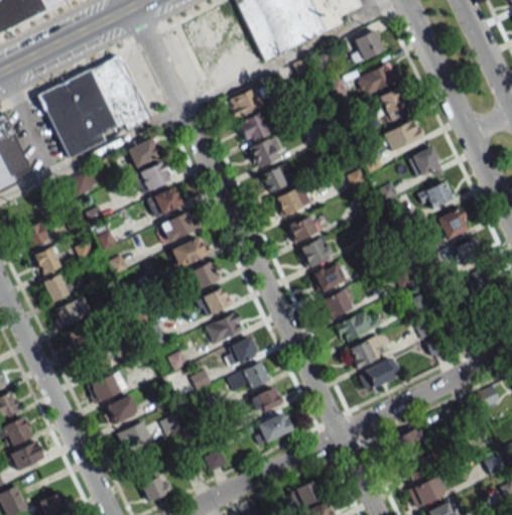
[(0,0),(0,32),(78,0),(0,0)]
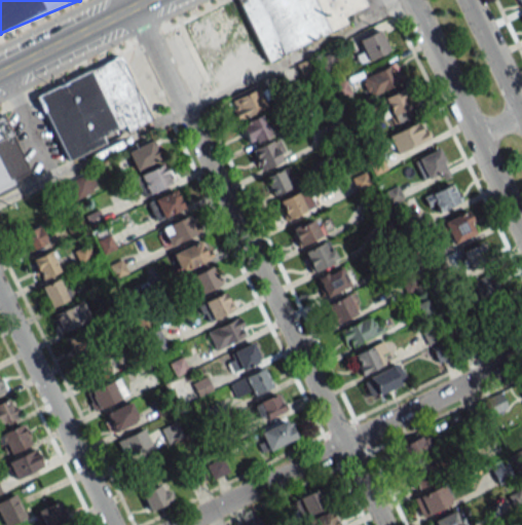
[(351,27),(347,15),(367,7),(364,0),(229,0),(185,19),(214,88),(250,74),(248,69),(351,27)]
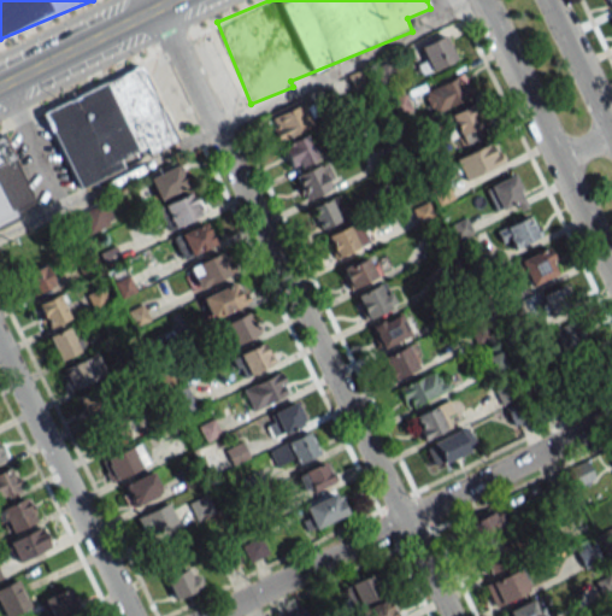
[(430,62),(422,65),(427,75),(459,59),(448,36),(423,48),(430,62)]
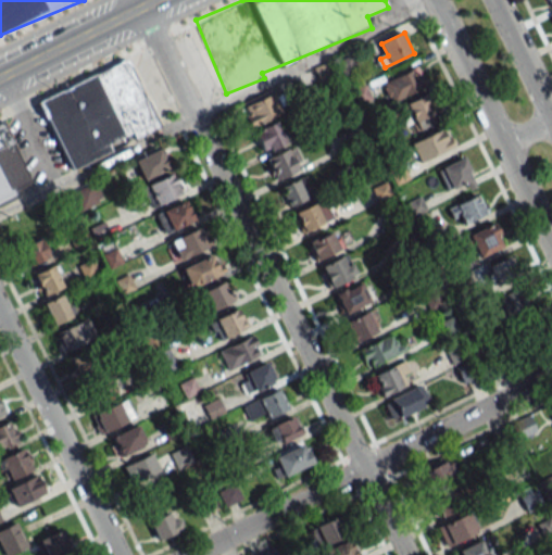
[(132,60),(40,100),(72,171),(162,130),(132,60)]
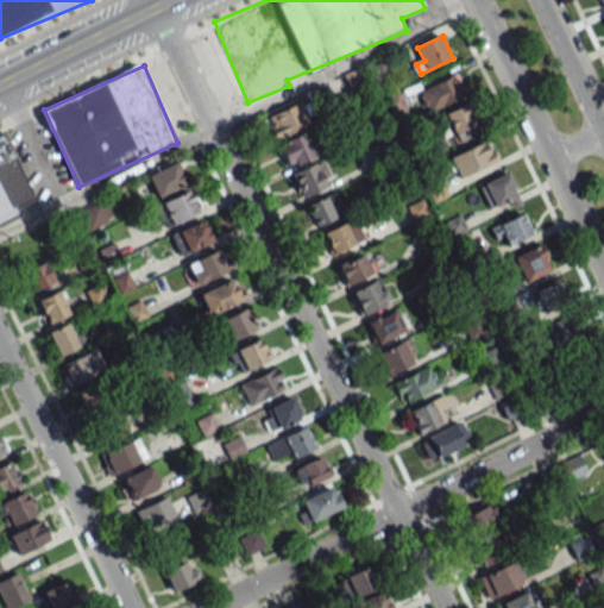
[(433,113),(471,94),(460,74),(422,92),(433,113)]
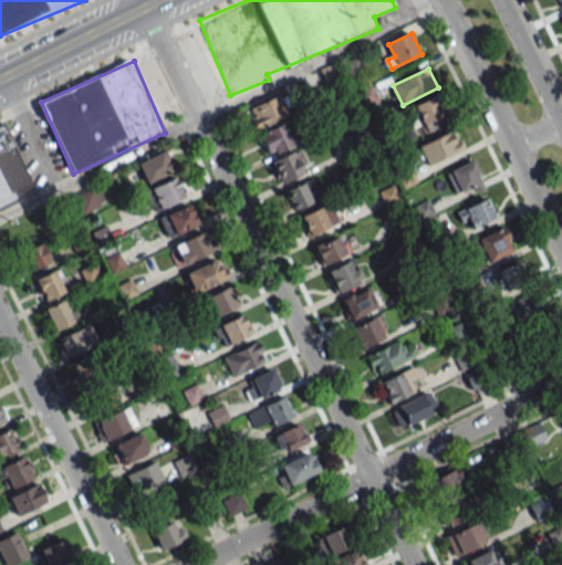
[(428,132),(450,121),(437,96),(416,107),(428,132)]
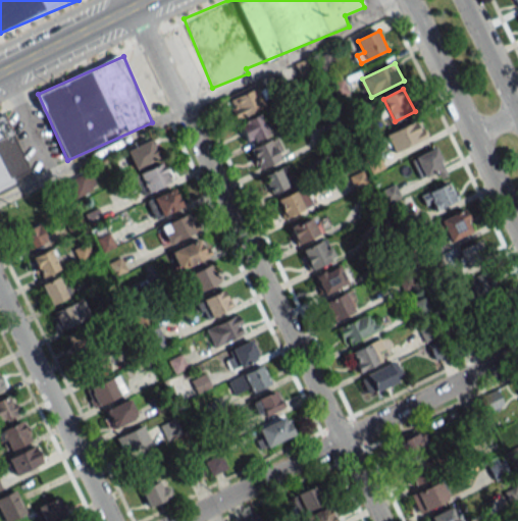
[(229,102),(239,120),(265,108),(256,90),(229,102)]
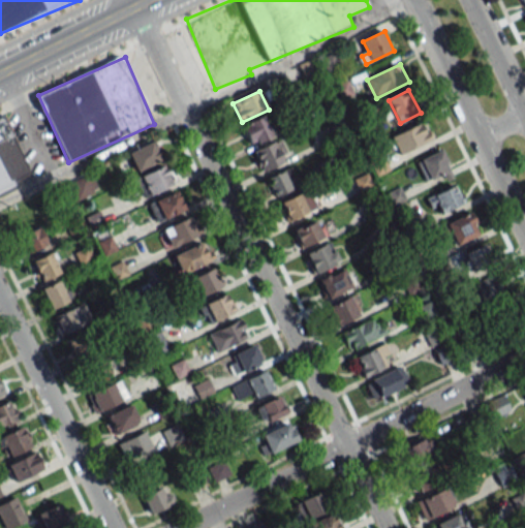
[(16,180),(32,173),(6,115),(0,117),(0,196),(20,188),(16,180)]
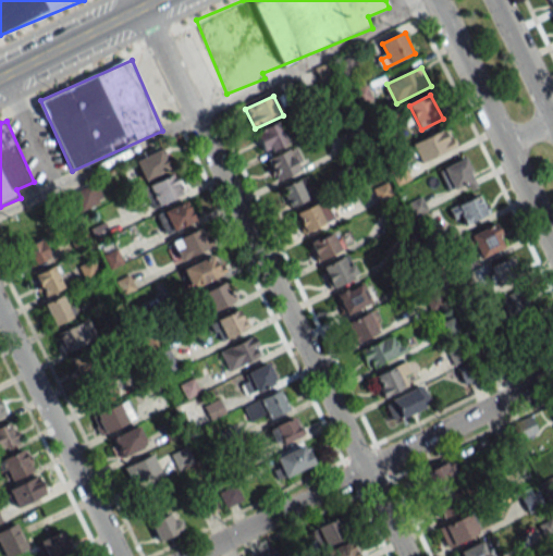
[(256,135),(267,155),(293,140),(281,121),(256,135)]
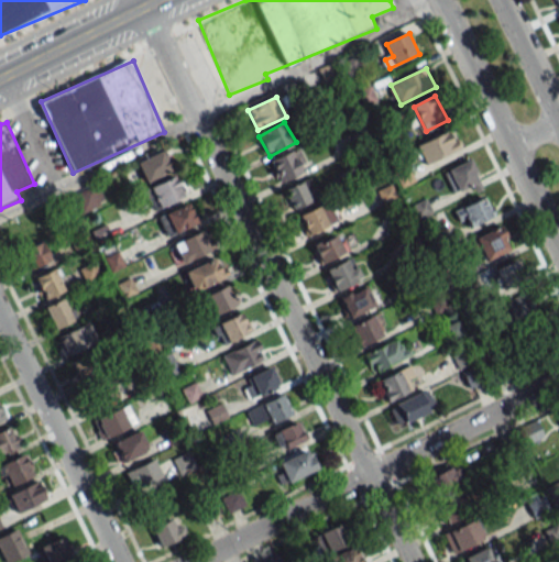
[(428,165),(463,147),(455,129),(419,146),(428,165)]
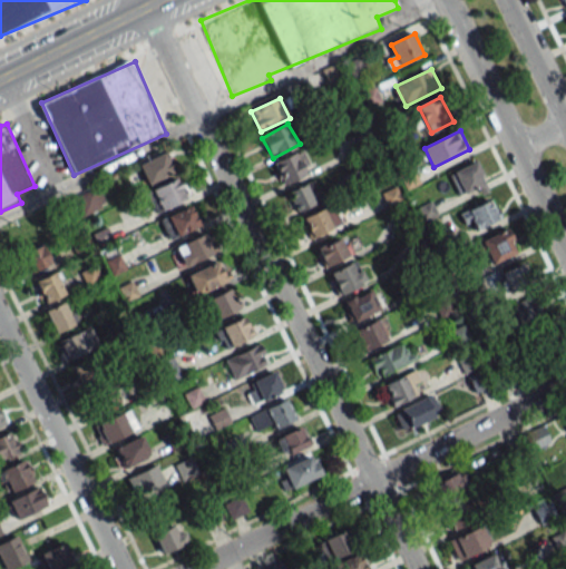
[(314,170),(303,149),(275,165),(285,186),(314,170)]
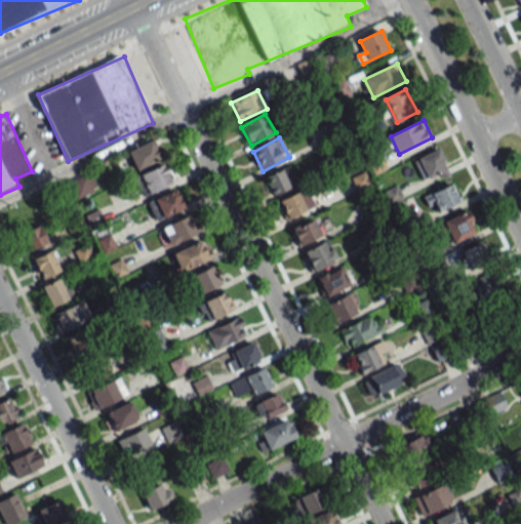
[(138,171),(162,159),(154,140),(129,152),(138,171)]
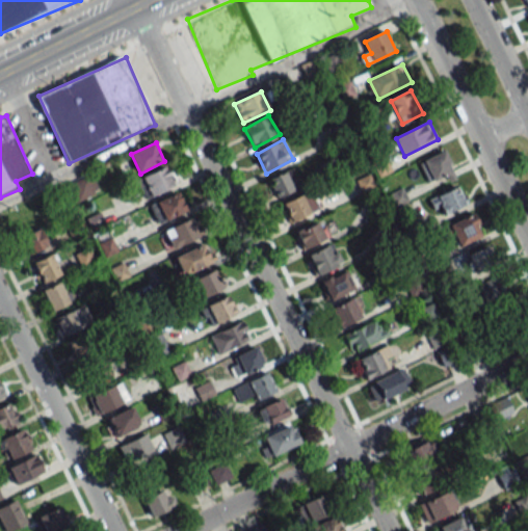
[(456,176),(447,152),(422,161),(431,185),(456,176)]
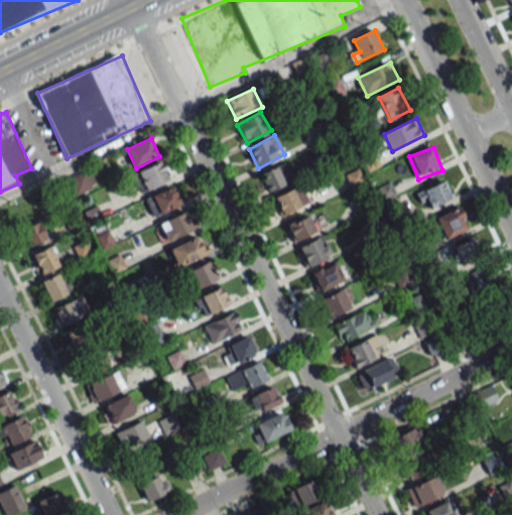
[(134,175),(143,194),(172,179),(163,161),(134,175)]
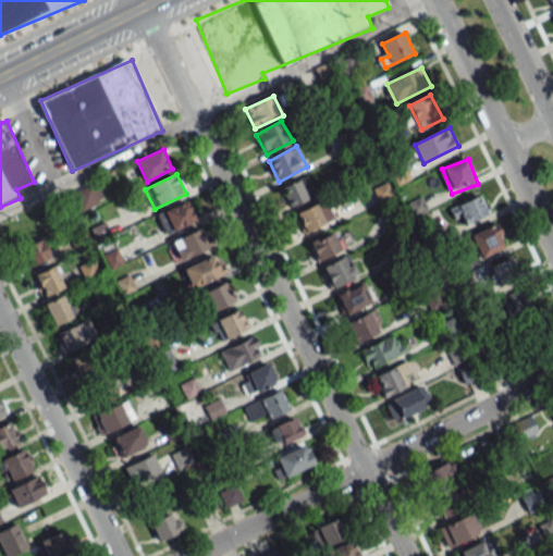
[(282,189),(291,209),(318,196),(309,176),(282,189)]
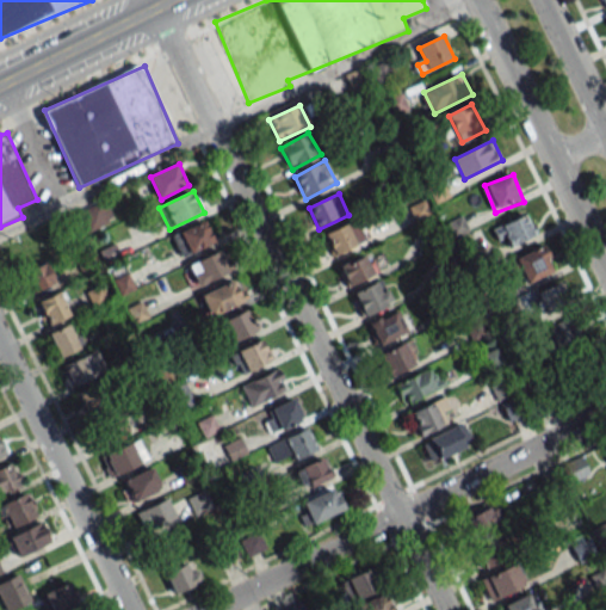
[(116,219),(106,201),(81,214),(92,233),(116,219)]
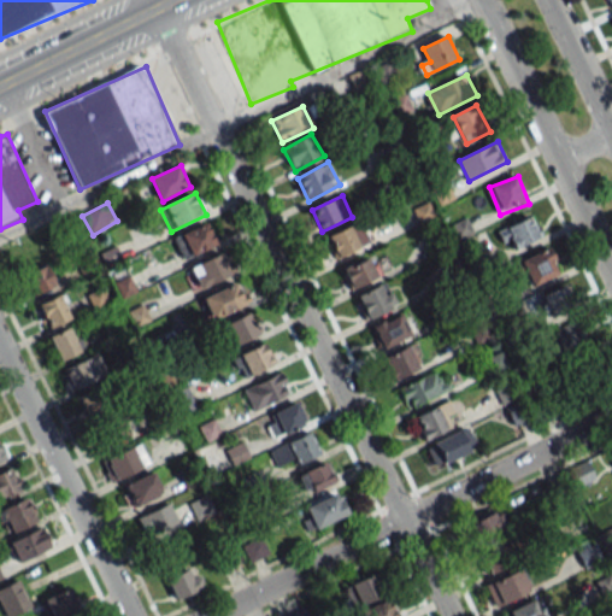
[(507,230),(517,250),(542,236),(533,217),(507,230)]
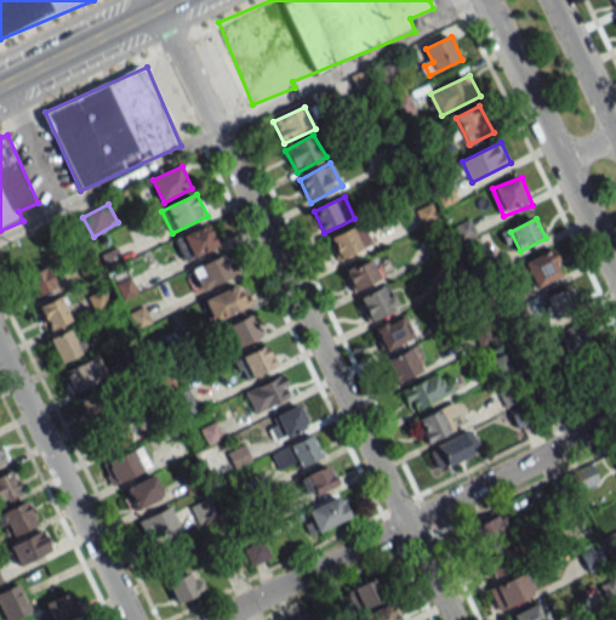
[(332,239),(343,260),(376,244),(365,222),(332,239)]
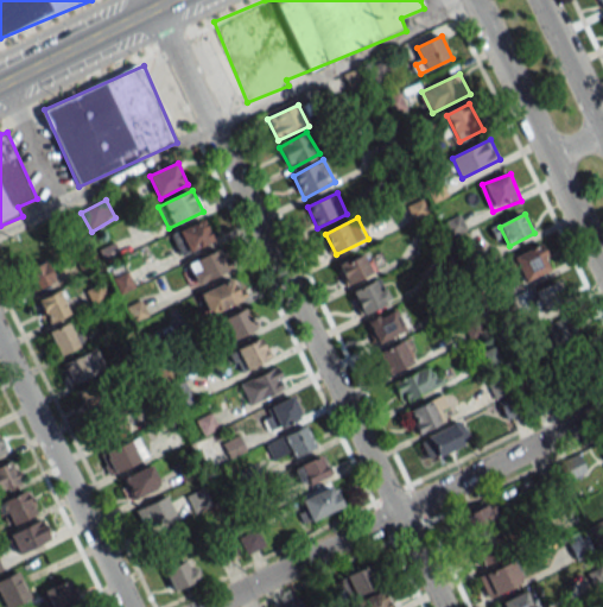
[(183,255),(215,241),(205,220),(173,234),(183,255)]
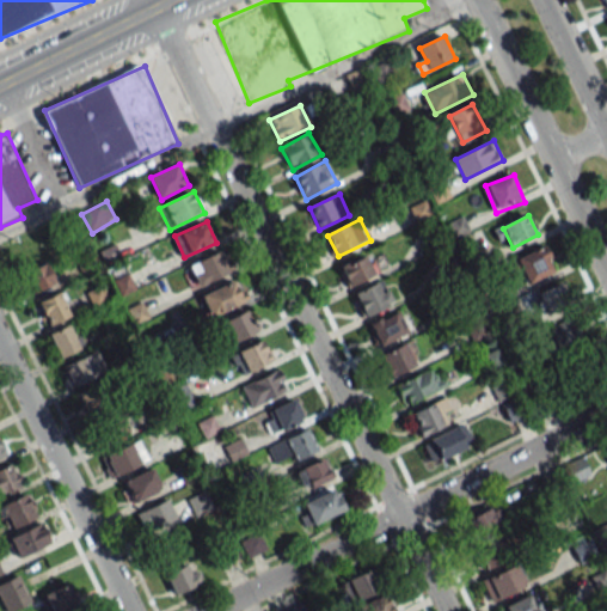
[(517,262),(529,285),(559,269),(546,245),(517,262)]
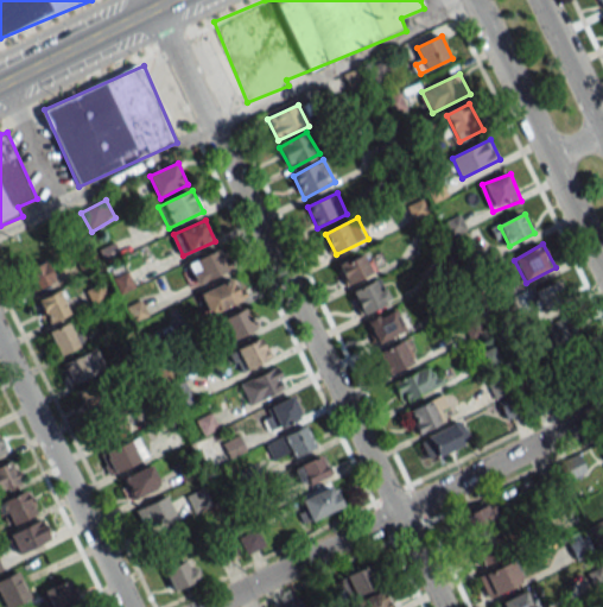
[(189,265),(198,285),(229,270),(220,250),(189,265)]
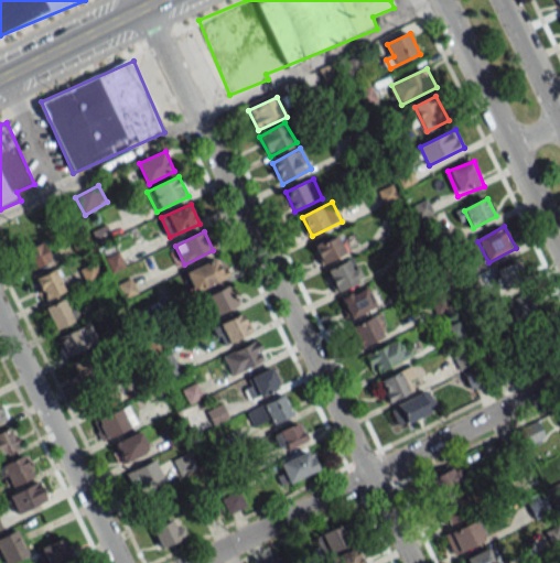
[(351,252),(343,235),(315,247),(323,264),(351,252)]
